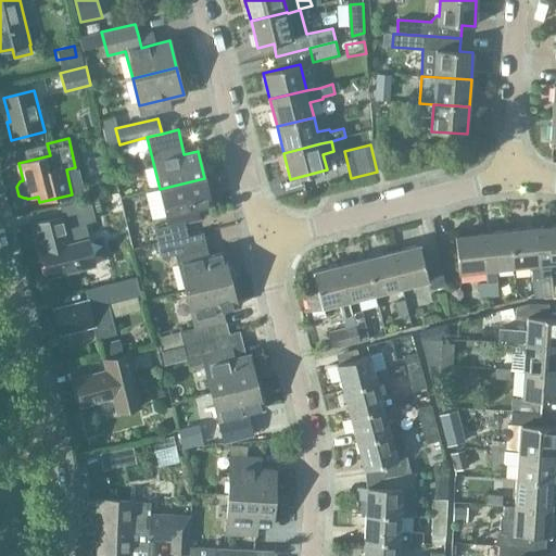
[(169,226),(155,230),(159,243),(188,237),(182,213),(211,205),(204,178),(160,189),(169,226)]
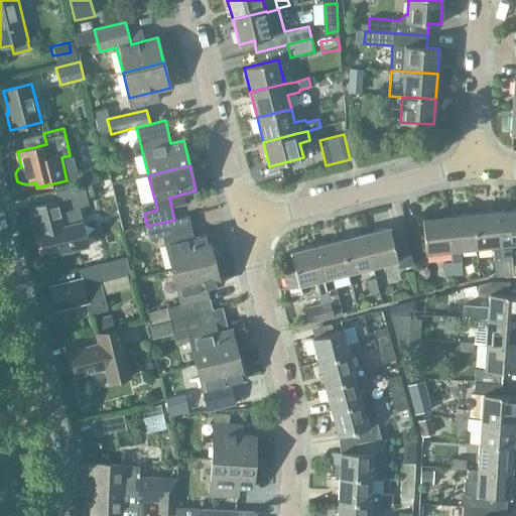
[(58,201),(30,208),(33,221),(36,220),(38,228),(35,229),(35,231),(37,231),(44,256),(89,246),(79,207),(89,205),(84,184),(56,191),(58,201)]
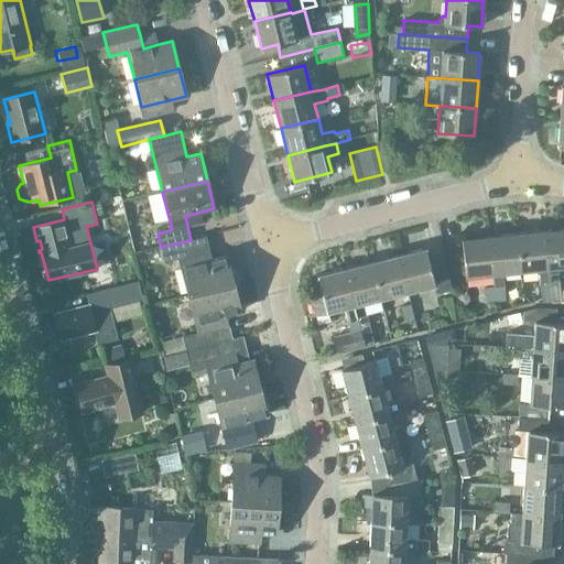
[(563,228),(544,230),(552,302),(561,301),(557,267),(563,266),(563,228)]
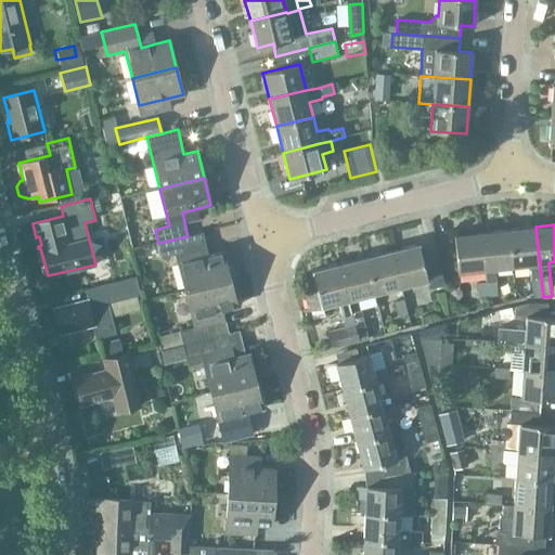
[(536,227),(508,230),(513,267),(530,265),(533,298),(543,297),(536,227)]
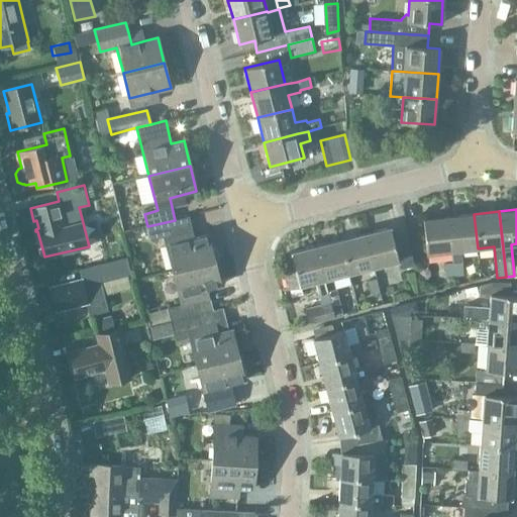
[(474,214),(448,216),(452,251),(453,262),(454,276),(463,275),(461,250),(478,248),(474,214)]
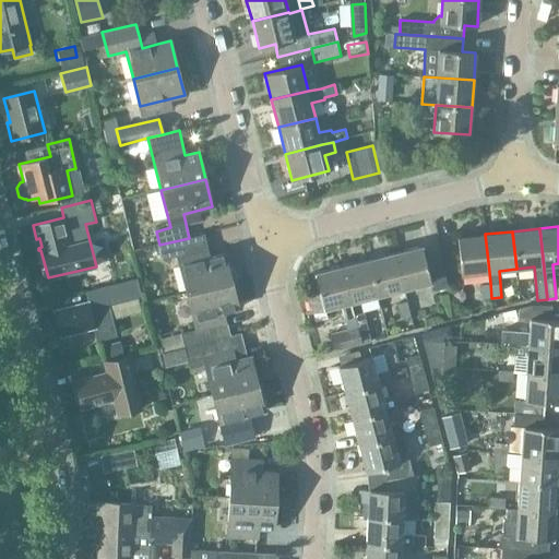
[(489,272),(485,234),(458,237),(462,275),(489,272)]
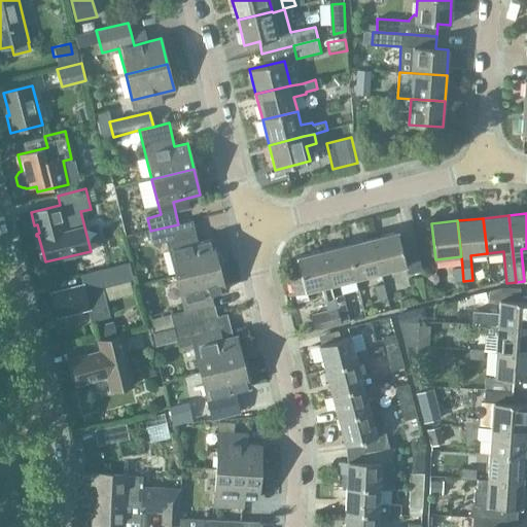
[(178,224),(150,231),(153,244),(167,241),(176,276),(218,265),(211,239),(183,246),(178,224)]
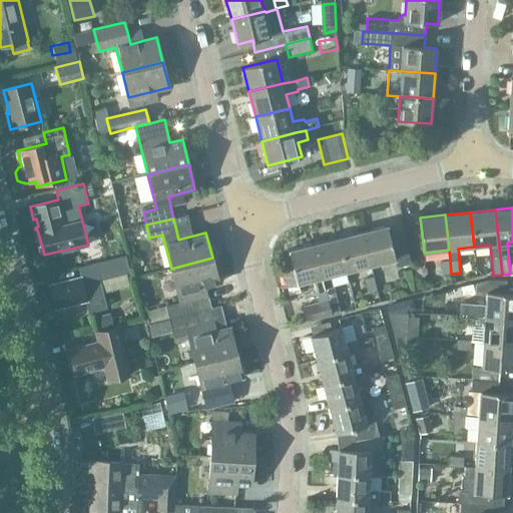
[(362,232),(371,266),(395,260),(397,268),(411,264),(405,237),(390,240),(387,226),(362,232)]
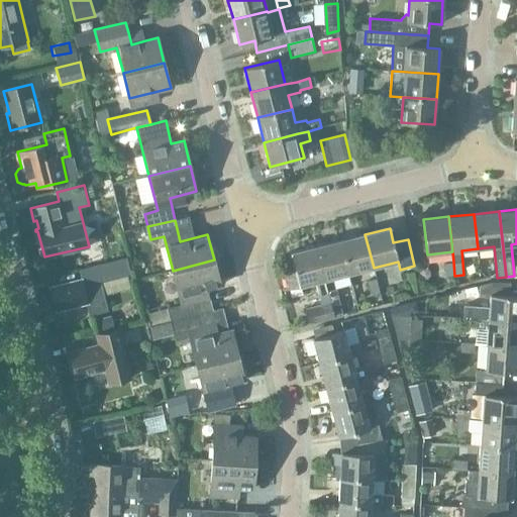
[(348,274),(374,268),(365,234),(340,240),(348,274)]
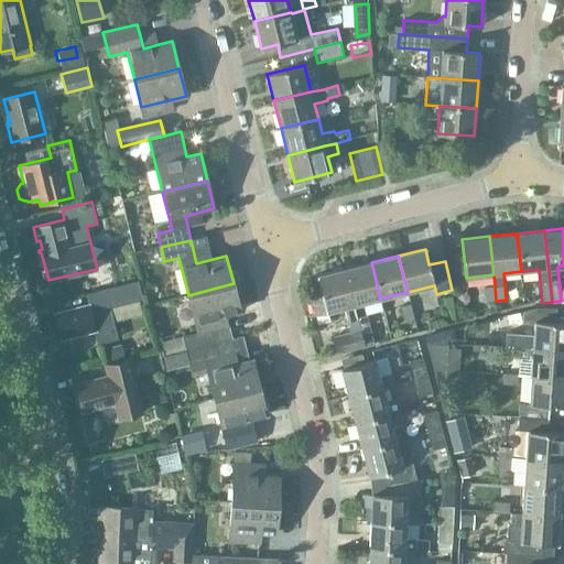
[(355,305),(380,299),(371,262),(345,269),(354,305),(355,305)]
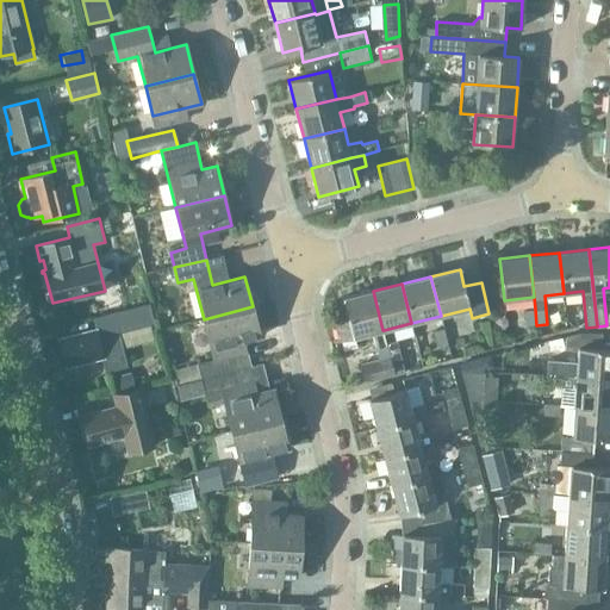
[(363,381),(393,374),(386,343),(384,330),(383,330),(373,291),(343,298),(348,316),(334,321),(338,342),(372,334),(378,359),(359,363),(363,381)]
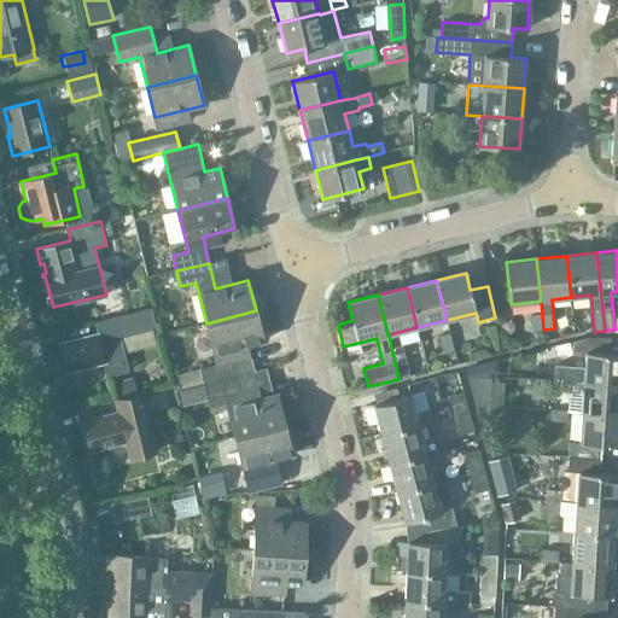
[(98,333),(60,343),(68,371),(104,362),(108,375),(128,371),(120,337),(156,328),(151,308),(95,322),(98,333)]
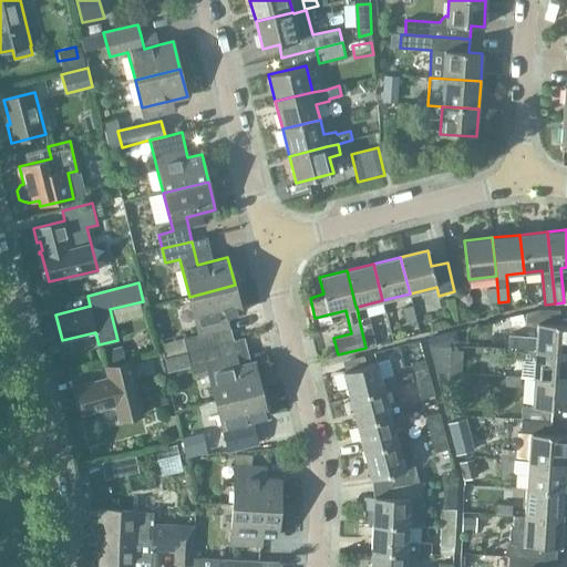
[(197,328),(166,336),(171,356),(187,351),(219,343),(229,341),(225,322),(223,323),(222,318),(241,312),(235,285),(189,297),(197,328)]
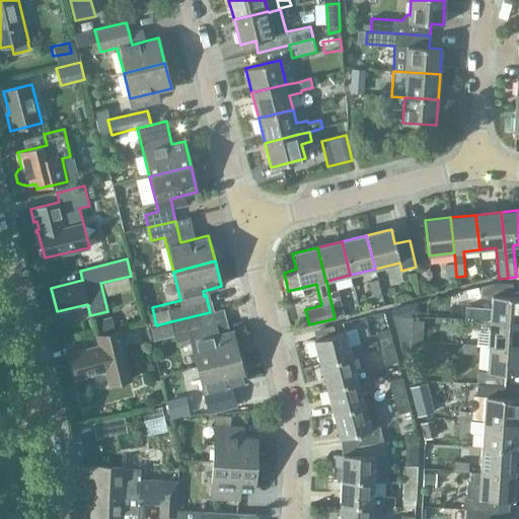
[(446,264),(447,278),(456,277),(455,263),(446,264)]
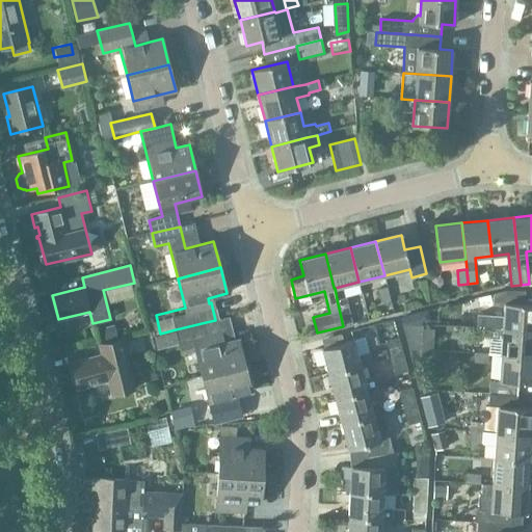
[(380,302),(391,300),(388,287),(377,289),(380,302)]
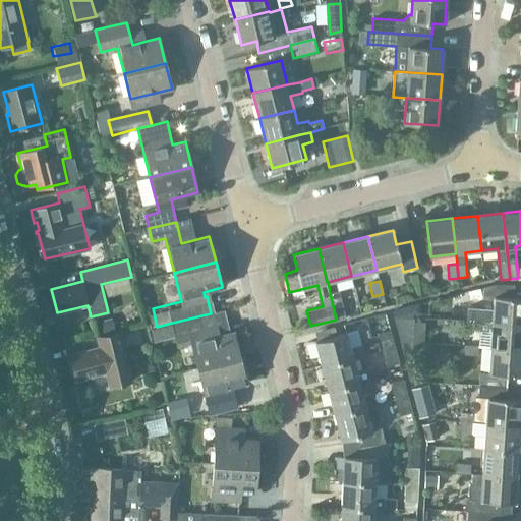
[(467,307),(467,320),(480,321),(491,322),(520,323),(520,297),(513,297),(514,286),(495,285),(483,287),(483,299),(493,299),(493,309),(467,307)]
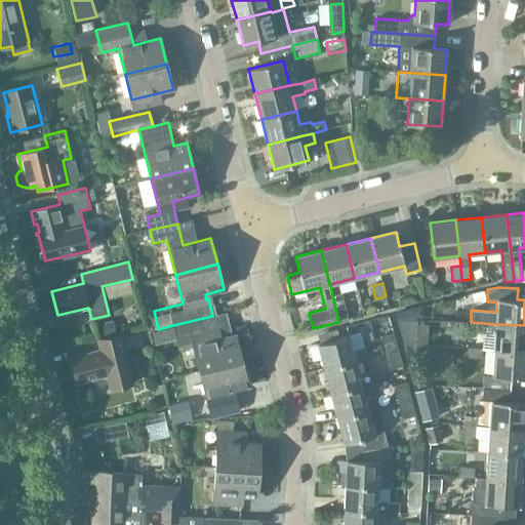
[(332,295),(338,322),(349,320),(341,292),(332,295)]
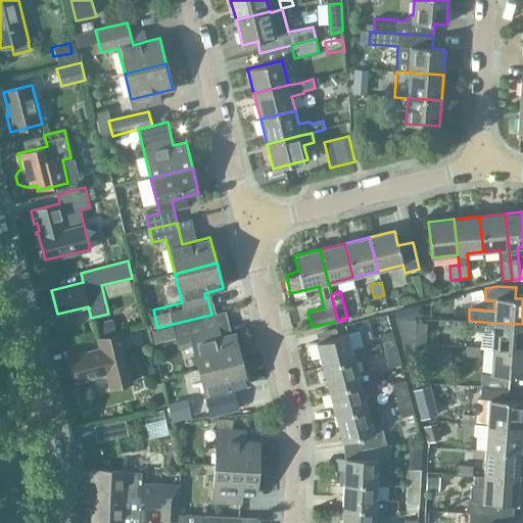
[(202,317),(173,324),(179,348),(193,345),(199,369),(240,359),(234,333),(207,340),(202,317)]
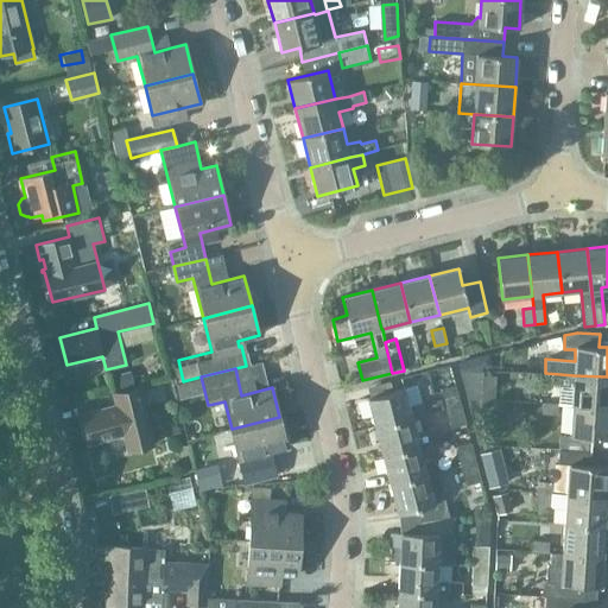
[(481,373),(460,372),(467,398),(480,399),(481,373)]
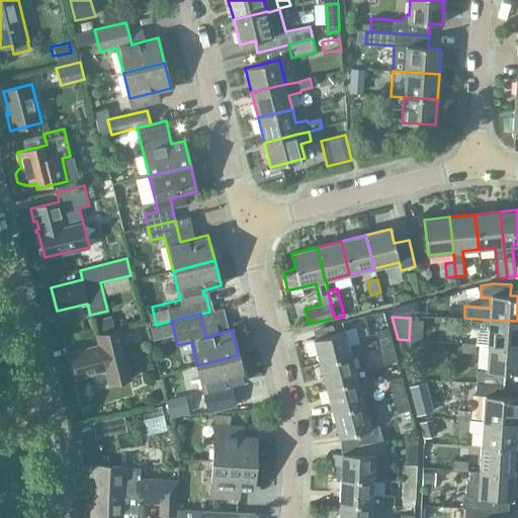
[(478,319),(476,344),(487,345),(517,346),(517,321),(489,320),(478,319)]
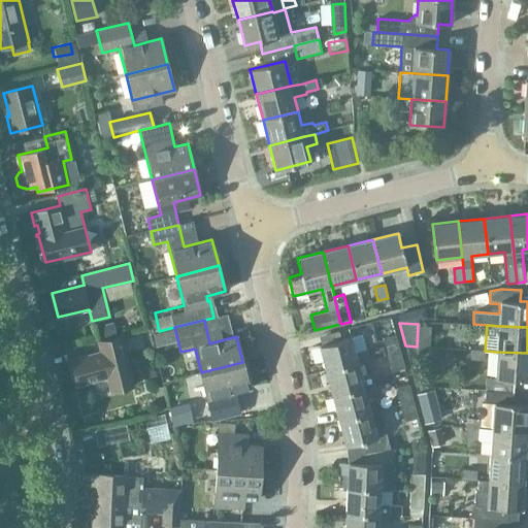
[(383,338),(387,355),(401,351),(396,334),(383,338)]
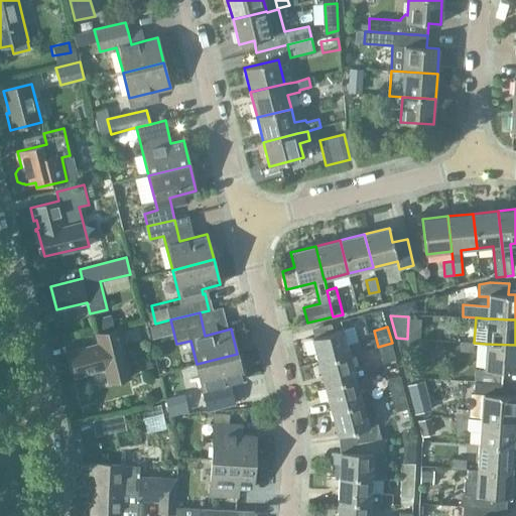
[(100,345),(70,353),(75,377),(105,369),(109,382),(131,377),(119,329),(97,334),(100,345)]
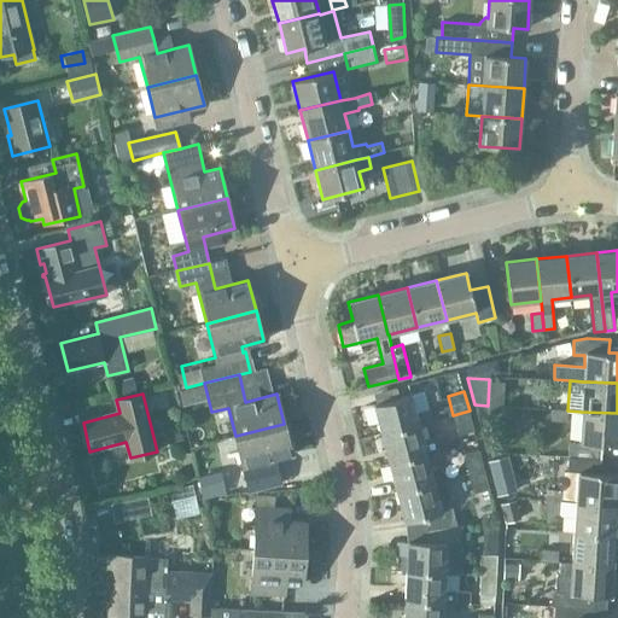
[(382,433),(420,424),(435,420),(432,408),(417,412),(412,395),(374,404),(382,433)]
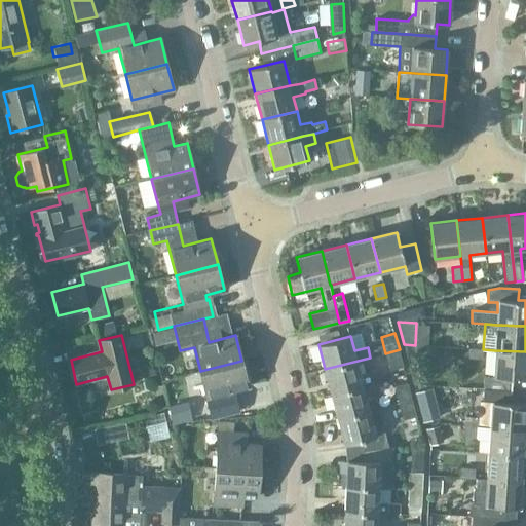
[(482,359),(483,349),(470,348),(470,358),(482,359)]
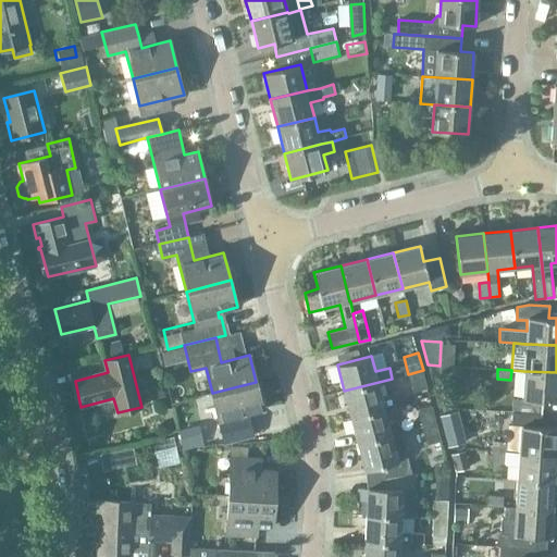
[(423,370),(408,374),(413,392),(428,388),(423,370)]
